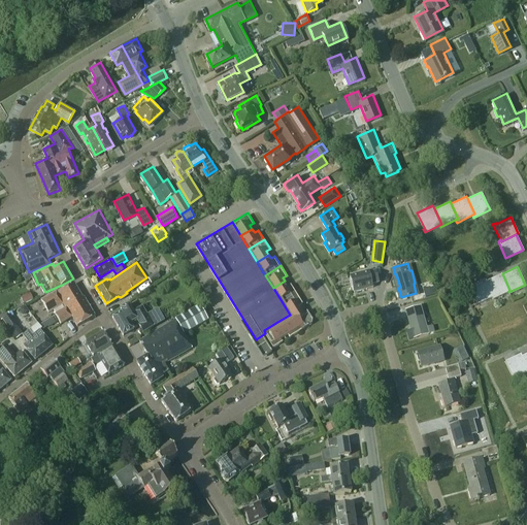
[(380,280),(376,268),(369,270),(369,269),(350,273),(354,290),(373,285),(372,282),(380,280)]
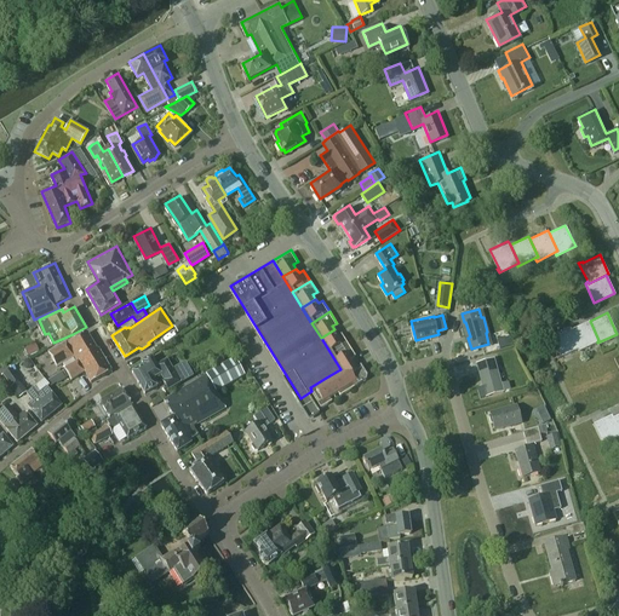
[(175,324),(179,330),(189,323),(184,317),(175,324)]
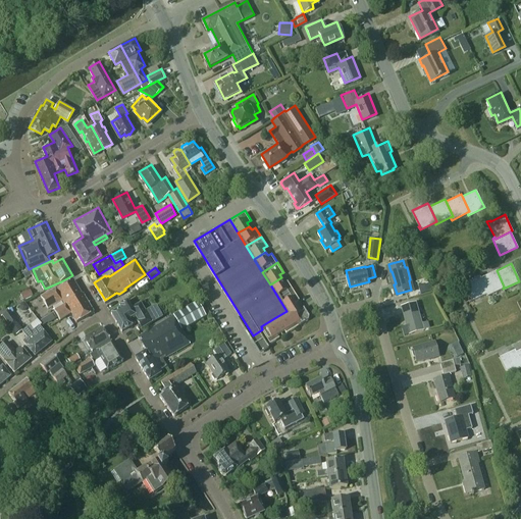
[(504,287),(497,270),(496,268),(480,275),(488,292),(486,293),(487,295),(503,288),(504,287)]
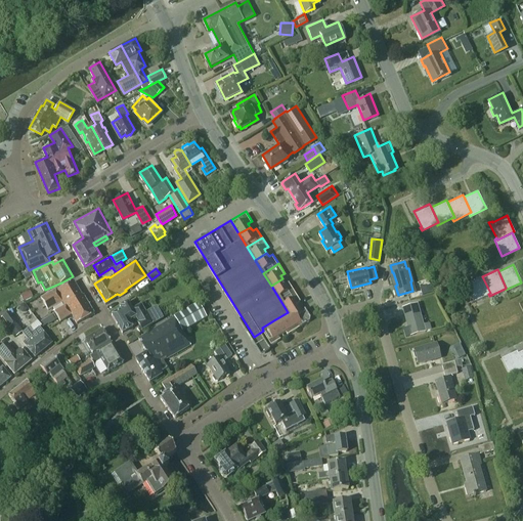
[(490,293),(482,276),(481,274),(466,281),(473,297),(472,298),(473,301),(488,294),(490,293)]
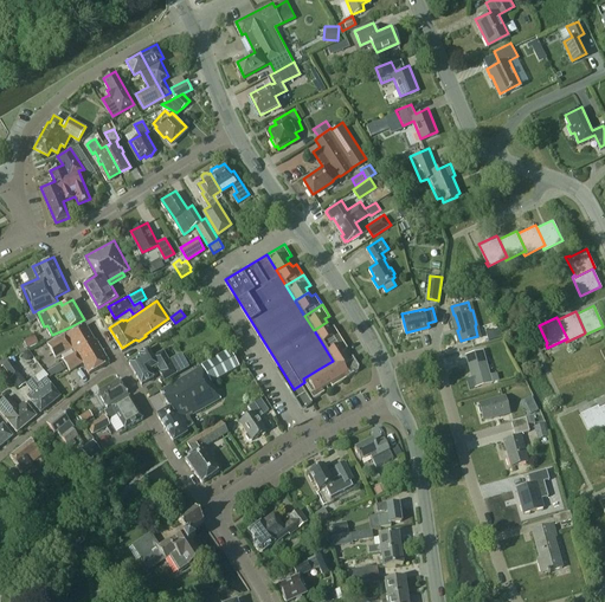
[(323,345),(341,335),(334,324),(329,327),(327,322),(314,330),(323,345)]
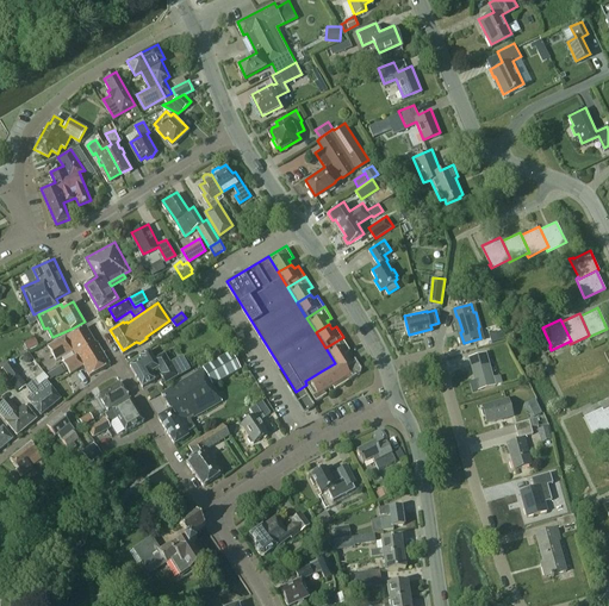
[(76,354),(97,342),(87,325),(68,337),(67,333),(48,345),(56,360),(74,349),(76,354)]
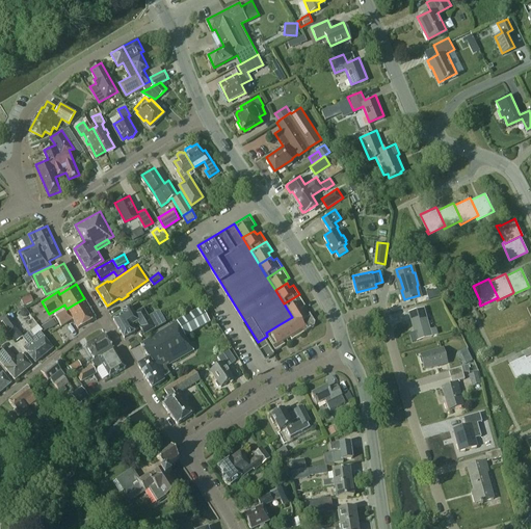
[(212,289),(210,285),(205,288),(209,295),(213,293),(211,290),(212,289)]
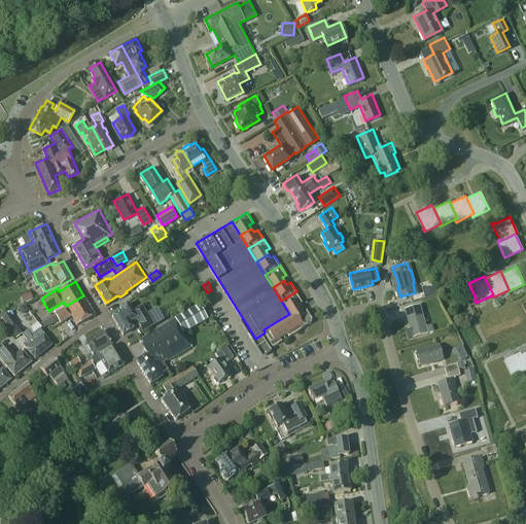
[(22,294),(25,301),(34,297),(31,290),(22,294)]
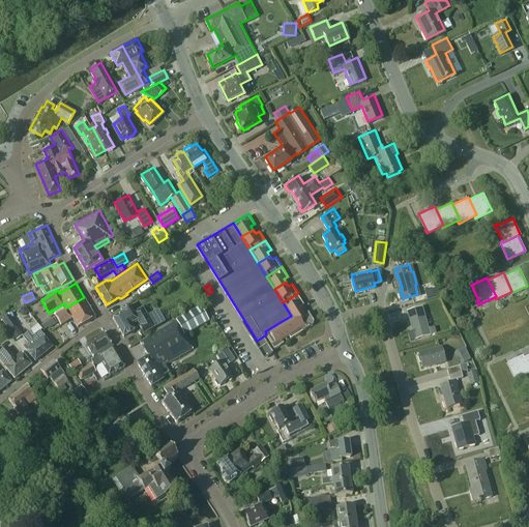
[(291,316),(302,309),(300,304),(304,302),(298,293),(283,302),(291,316)]
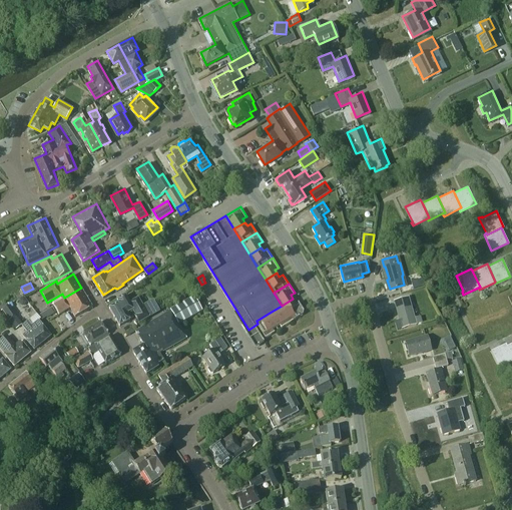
[(82,287),(81,288),(64,298),(54,304),(59,313),(71,306),(76,315),(93,305),(82,287)]
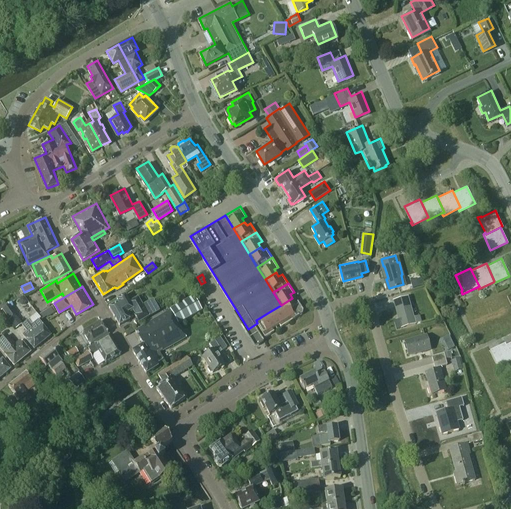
[(138,295),(130,300),(125,292),(117,296),(119,299),(109,304),(120,322),(129,317),(126,311),(133,307),(136,313),(135,314),(139,320),(159,308),(153,297),(142,303),(138,295)]
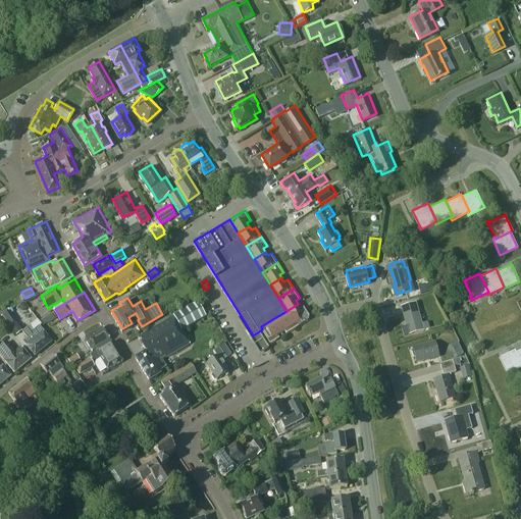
[(136,356),(149,378),(160,371),(159,369),(166,365),(162,357),(190,341),(181,327),(207,313),(198,299),(138,334),(147,349),(136,356)]
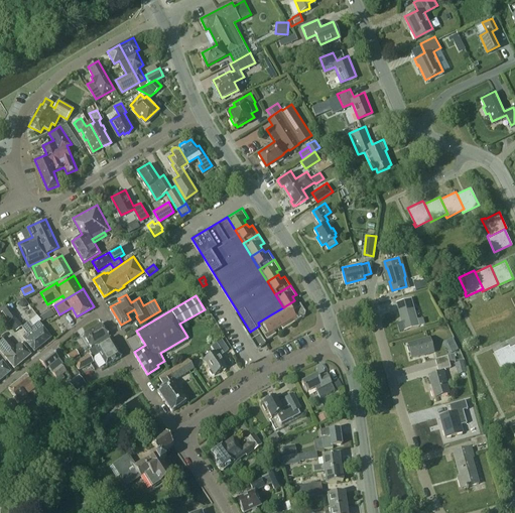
[(417,318),(411,297),(396,301),(402,321),(397,323),(400,331),(419,325),(417,318)]
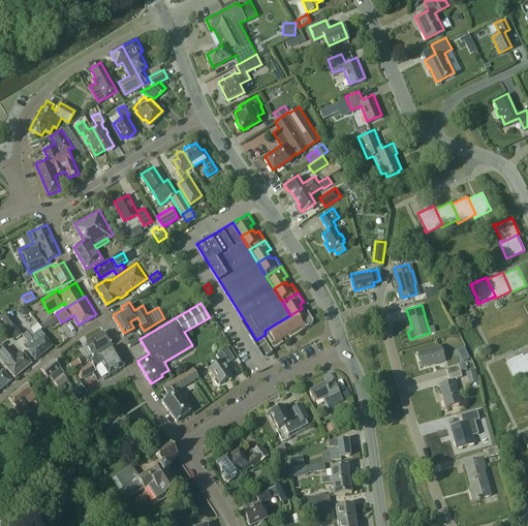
[(290,315),(300,330),(313,321),(313,318),(308,309),(304,311),(302,308),(290,315)]
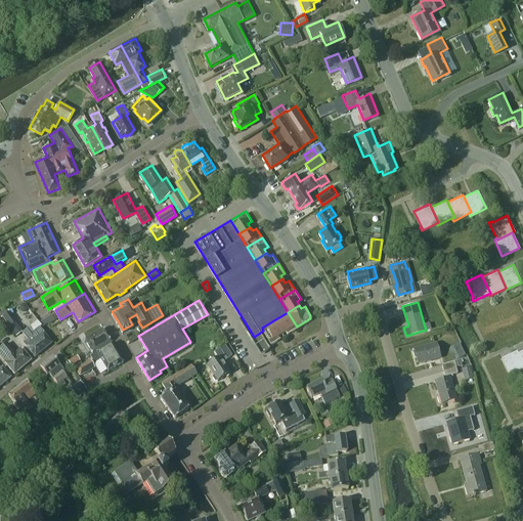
[(10,307),(8,308),(6,306),(0,310),(0,312),(2,315),(3,314),(17,334),(24,329),(17,320),(10,310),(11,309),(10,307)]
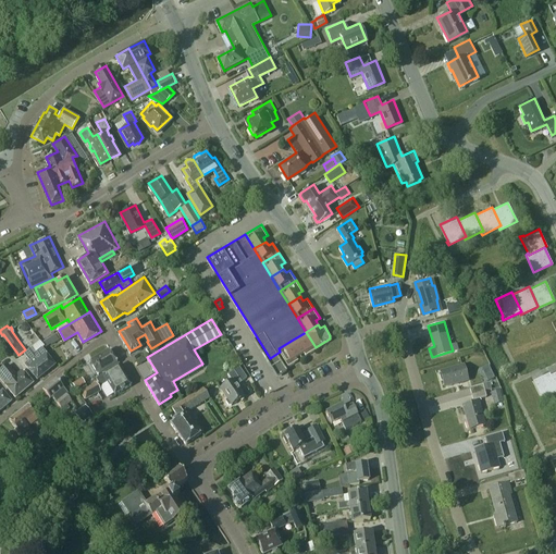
[(316,347),(306,332),(293,340),(299,352),(304,349),(306,354),(316,347)]
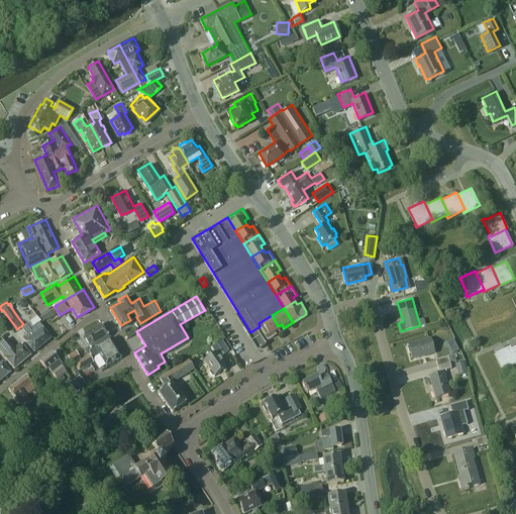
[(42,319),(38,314),(23,327),(28,334),(25,337),(35,350),(52,336),(39,322),(42,319)]
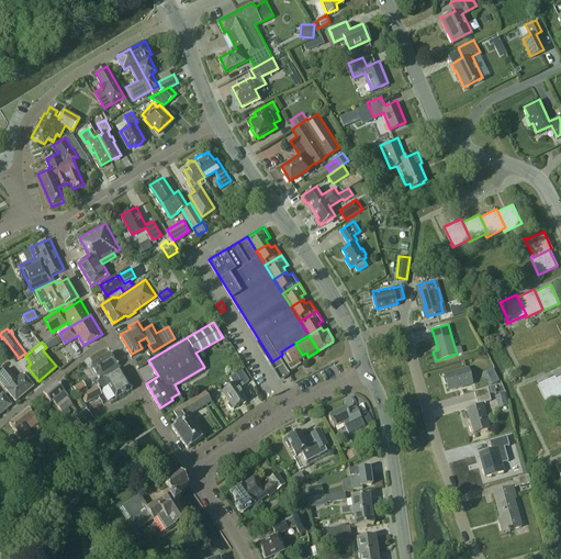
[(299,358),(302,355),(295,343),(281,351),(282,355),(284,357),(283,357),(291,368),(301,361),(299,358)]
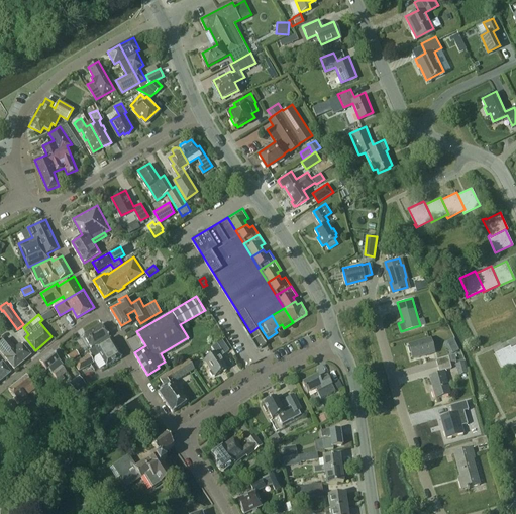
[(424,317),(418,319),(420,325),(426,323),(427,323),(425,317),(424,317)]
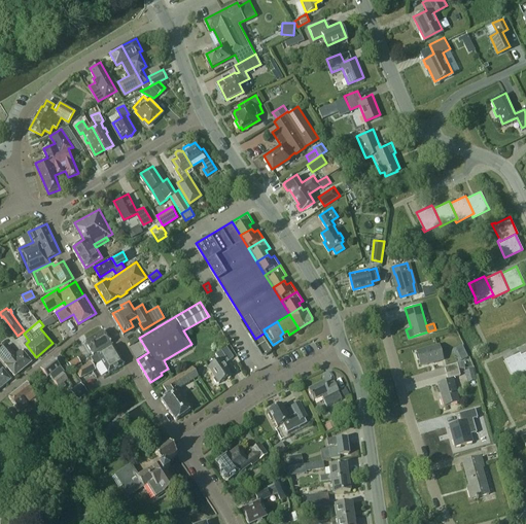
[(86,340),(94,352),(112,342),(105,329),(86,340)]
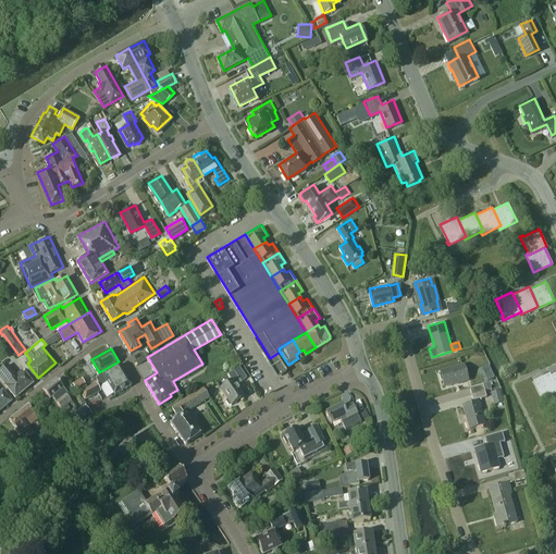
[(468,378),(465,362),(441,369),(444,384),(468,378)]
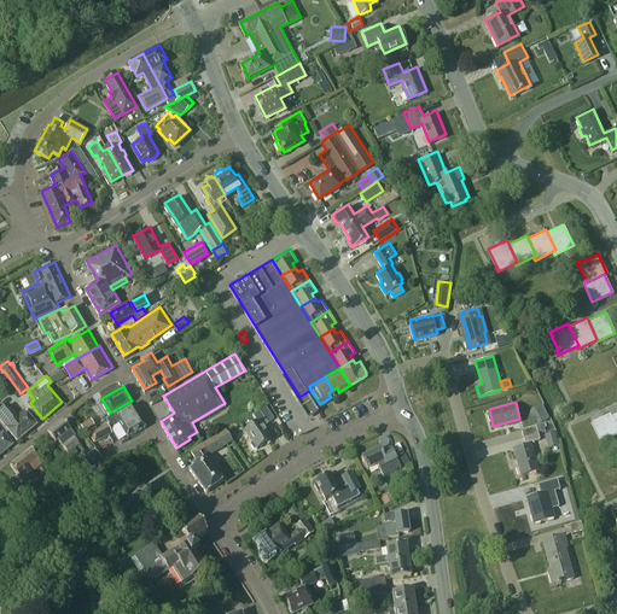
[(25,408),(21,413),(12,403),(4,409),(12,419),(6,424),(18,438),(38,422),(28,410),(25,408)]
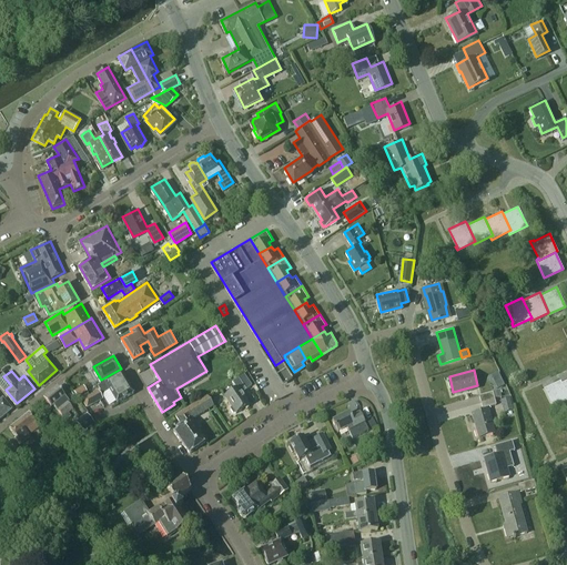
[(114,393),(119,401),(134,391),(122,371),(99,384),(104,392),(109,389),(112,394),(114,393)]
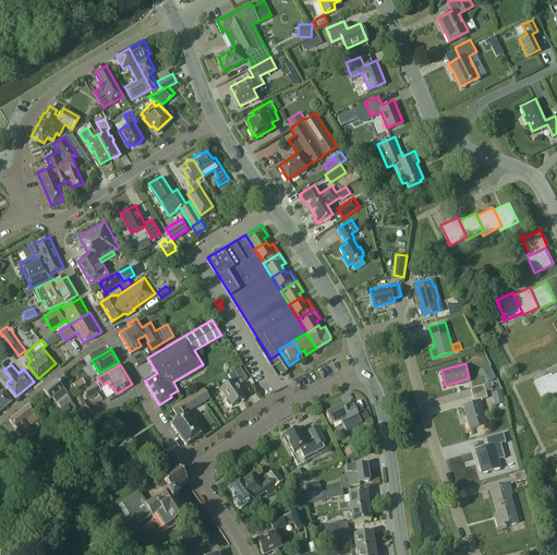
[(234,369),(228,373),(231,378),(220,387),(228,398),(227,399),(230,403),(232,403),(245,395),(245,394),(238,384),(242,381),(242,379),(247,376),(240,365),(234,369)]
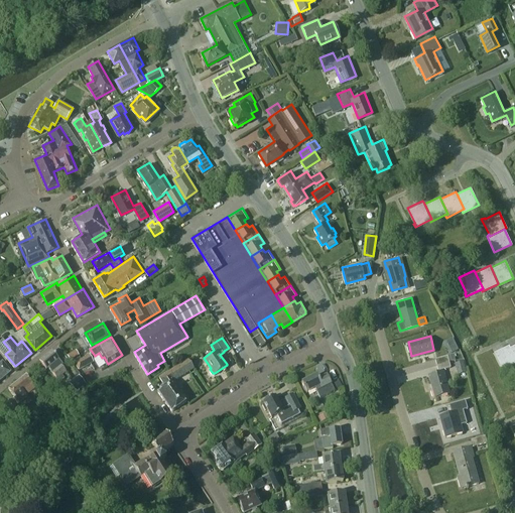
[(459,349),(457,343),(449,346),(453,352),(459,349)]
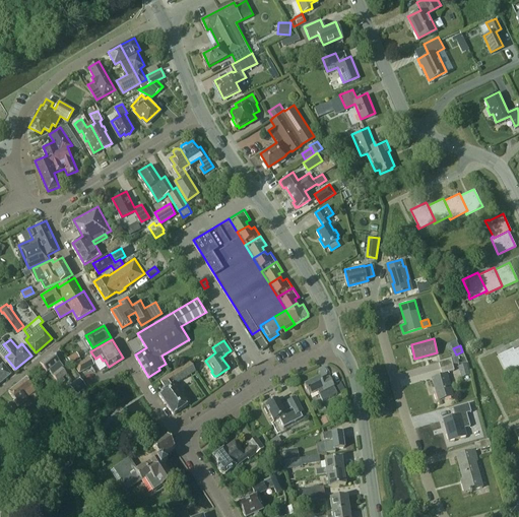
[(518,360),(514,349),(512,346),(497,353),(504,368),(503,369),(504,372),(518,365),(518,360)]
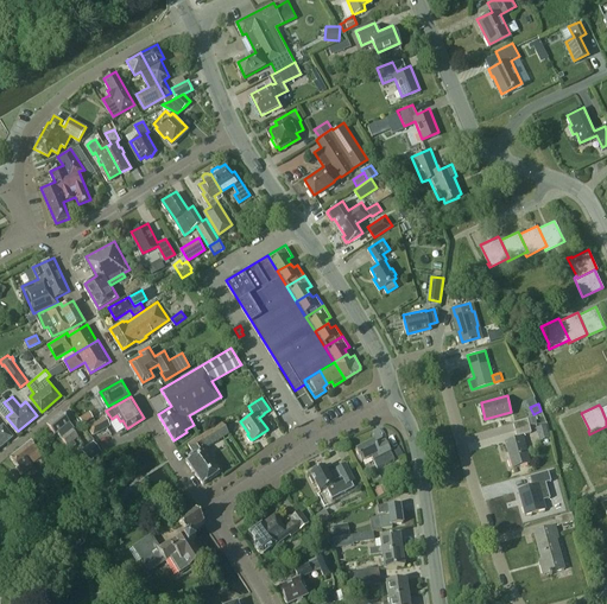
[(58,431),(69,444),(80,434),(73,427),(75,425),(63,412),(49,424),(56,433),(58,431)]
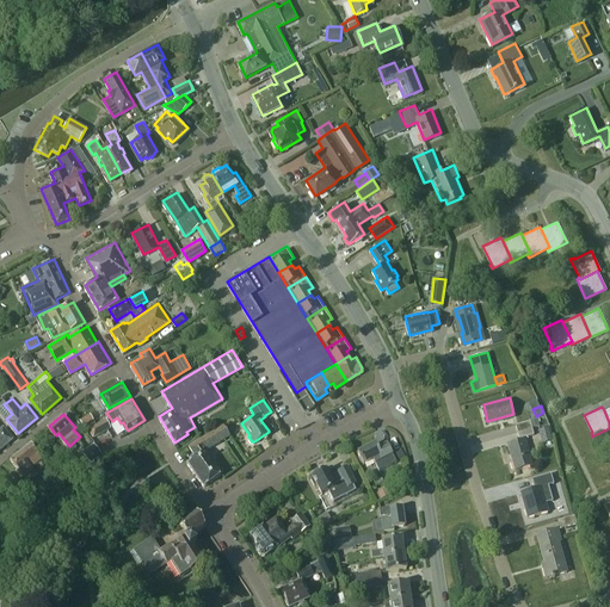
[(92,419),(88,414),(80,420),(84,423),(92,419)]
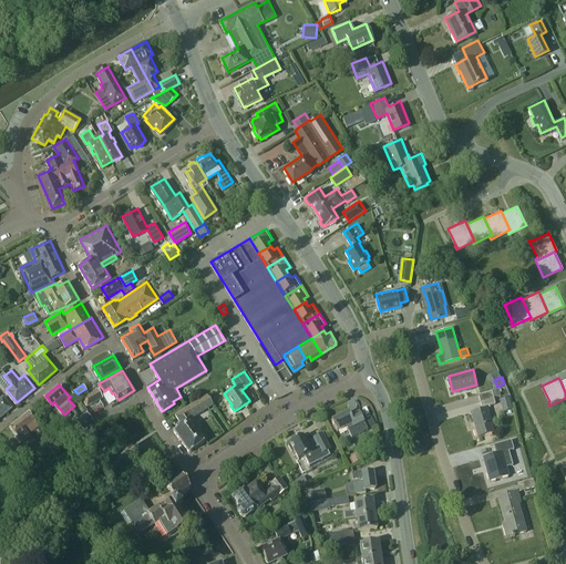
[(84,397),(88,404),(104,397),(100,388),(90,393),(88,389),(82,392),(84,397)]
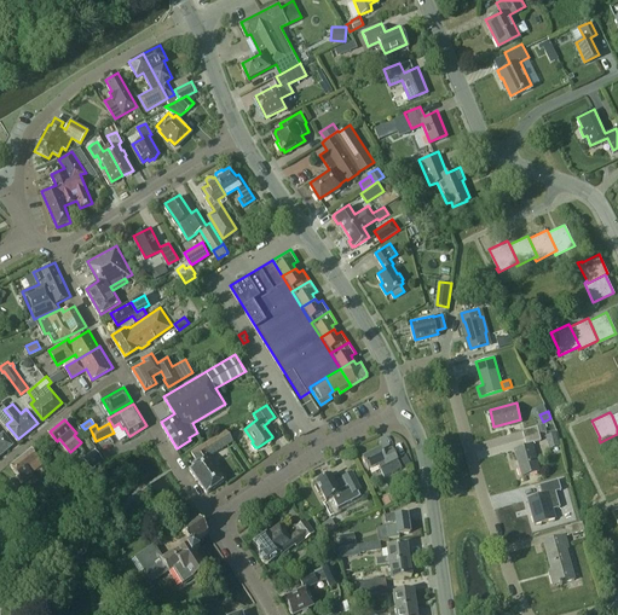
[(546,423),(537,425),(538,431),(539,433),(548,429),(546,423)]
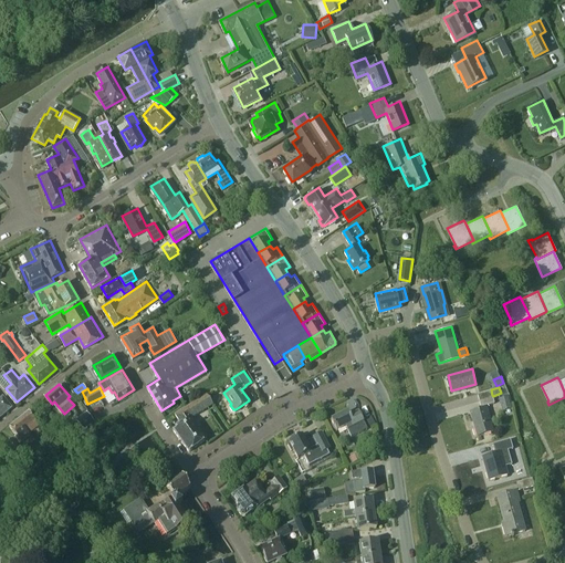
[(480,399),(492,395),(491,389),(491,388),(478,393),(480,399)]
